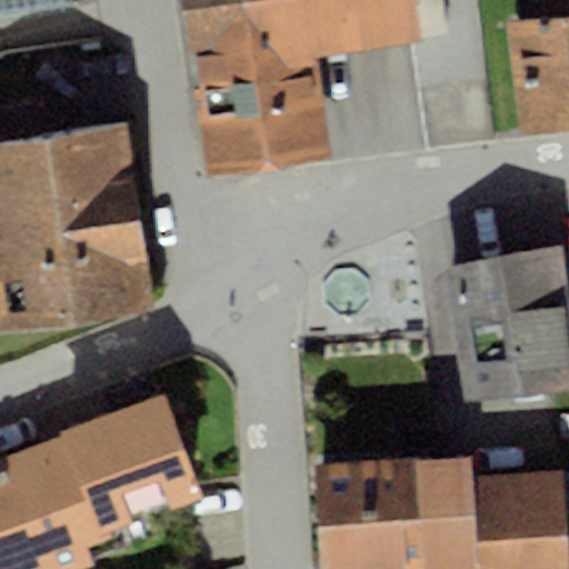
[(181,0),(208,177),(330,158),(315,57),(450,37),(445,0),(181,0)]
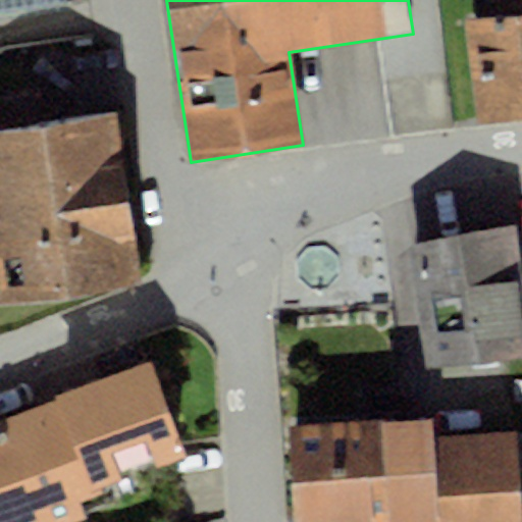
[(521,0),(492,0),(494,15),(468,18),(481,125),(521,119),(521,0)]
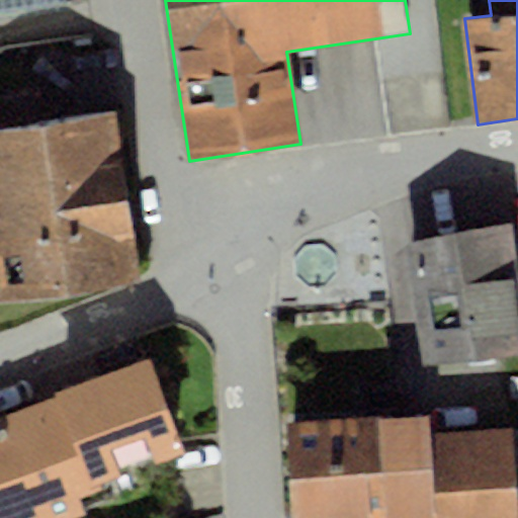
[(114,113),(0,128),(0,301),(139,282),(114,113)]
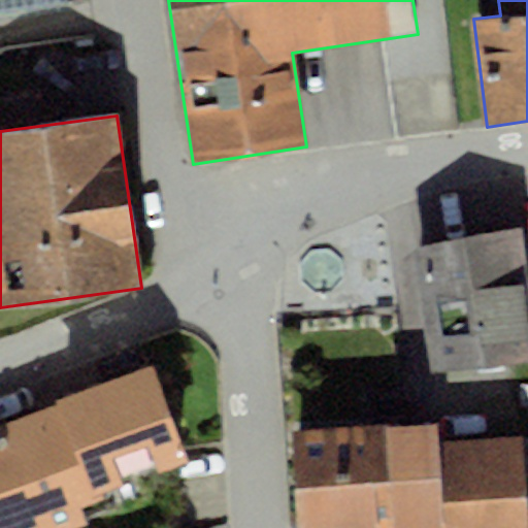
[(527,303),(517,231),(410,248),(430,377),(527,361),(527,303)]
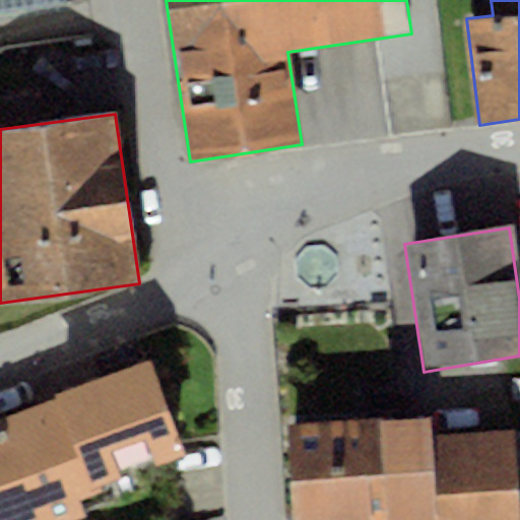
[(59,395),(92,497),(190,461),(152,362),(59,395)]
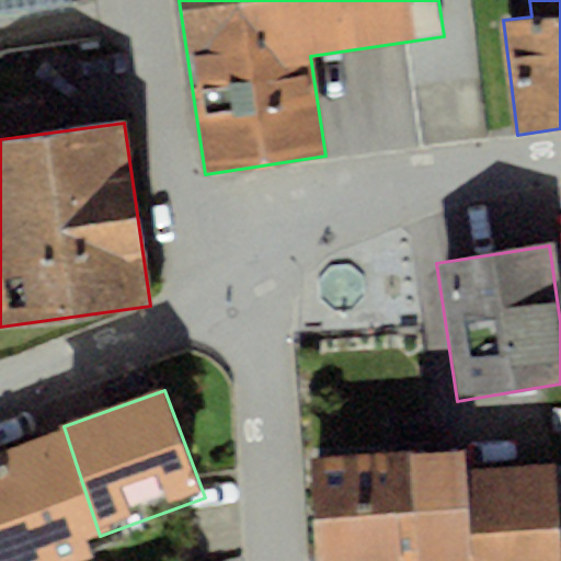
[(100,536),(64,426),(0,449),(0,560),(87,560),(80,544),(100,536)]
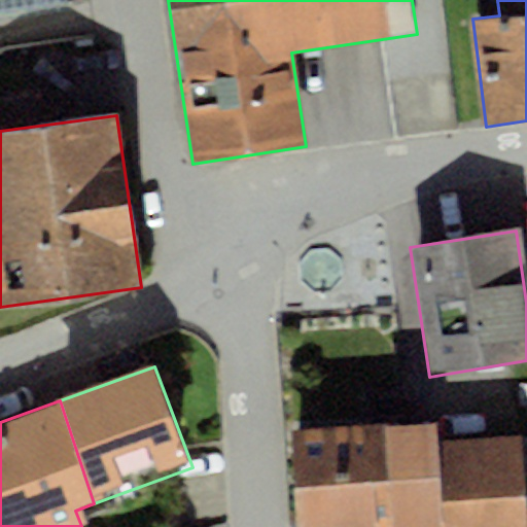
[(435,421),(289,430),(294,526),(443,526),(437,442),(435,421)]
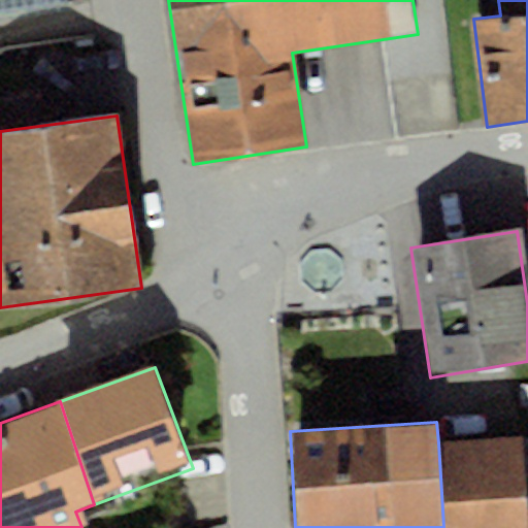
[(526,527),(522,436),(438,442),(443,527),(526,527)]
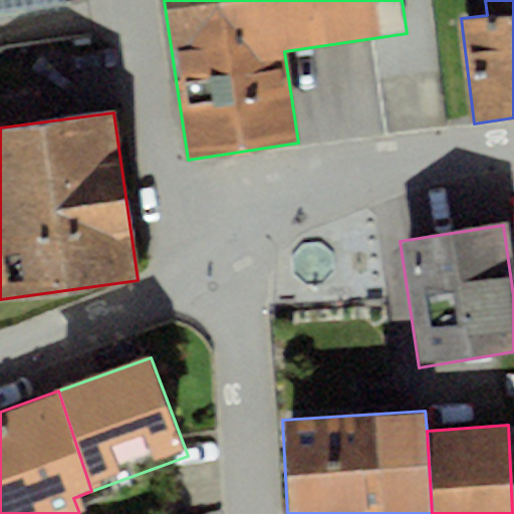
All buildings are outlined.
